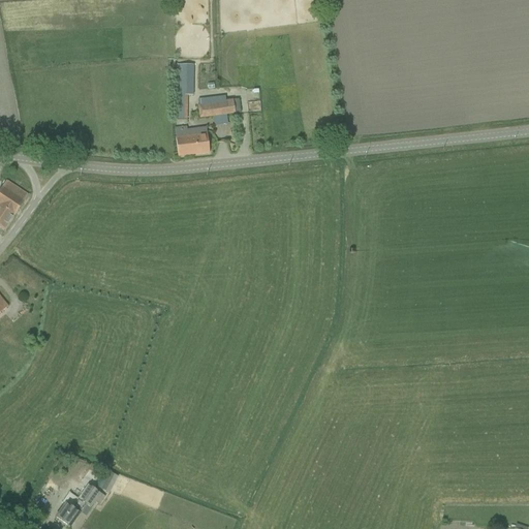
[(176,73),(175,96),(175,120),(178,120),(184,120),(184,96),(193,96),(193,66),(179,65),(179,73),(176,73)]
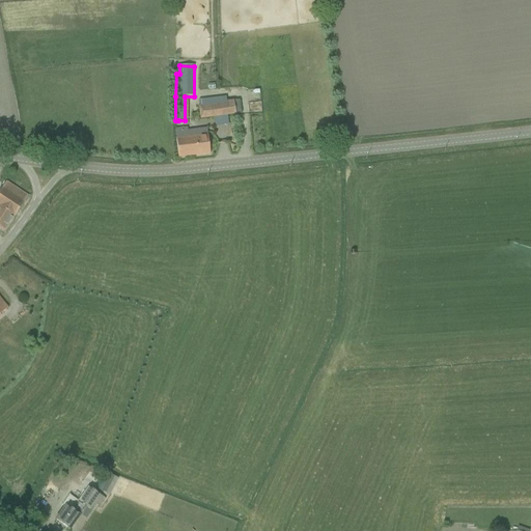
[(199,107),(199,109),(200,119),(235,114),(234,103),(199,107)]
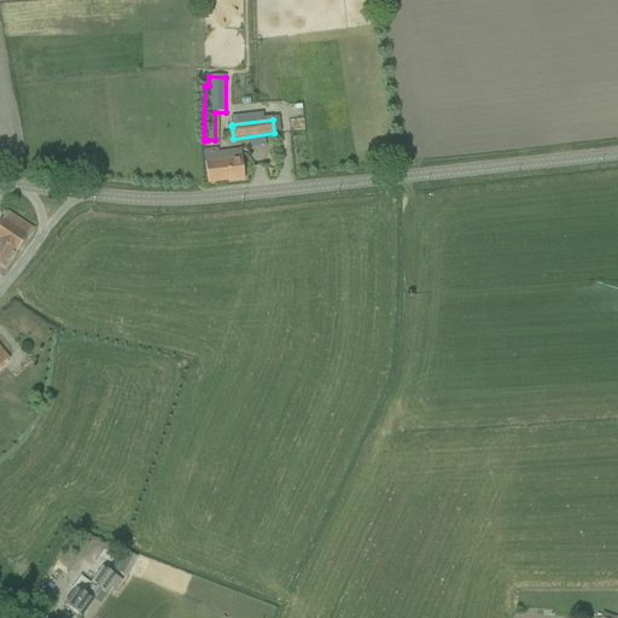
[(217,149),(204,151),(205,162),(205,163),(208,184),(210,184),(244,180),(240,150),(219,152),(217,152),(217,149)]
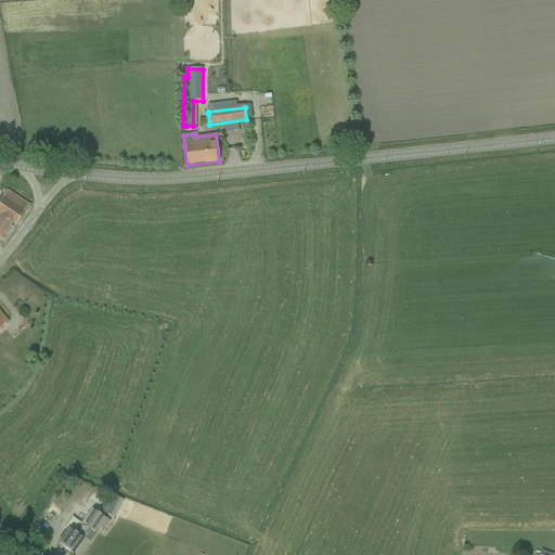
[(28,205),(7,191),(0,201),(0,240),(4,243),(28,205)]
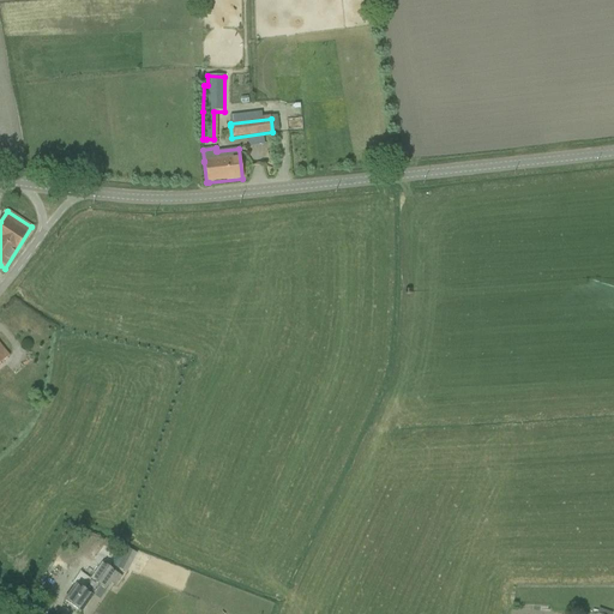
[(109,565),(116,570),(127,552),(119,547),(109,565)]
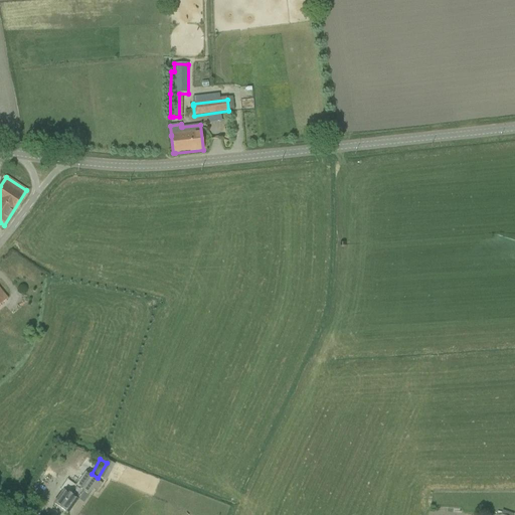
[(63,491),(59,496),(54,504),(63,511),(67,514),(82,492),(88,495),(98,482),(86,473),(75,487),(69,496),(63,491)]
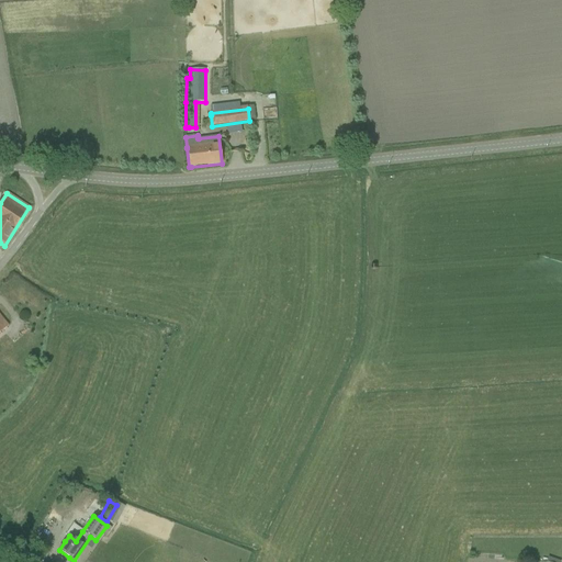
All buildings are outlined.
